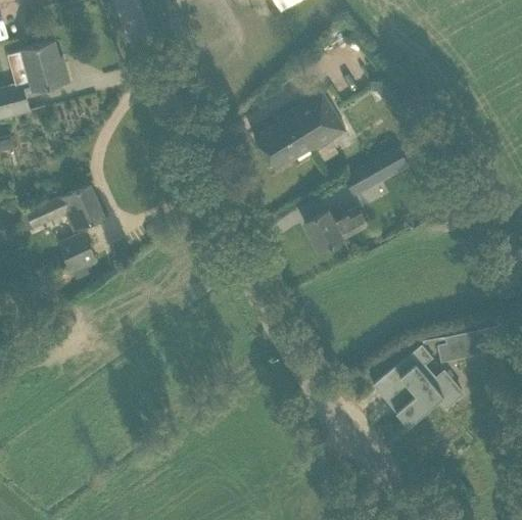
[(274,0),(281,11),(301,0),(274,0)]
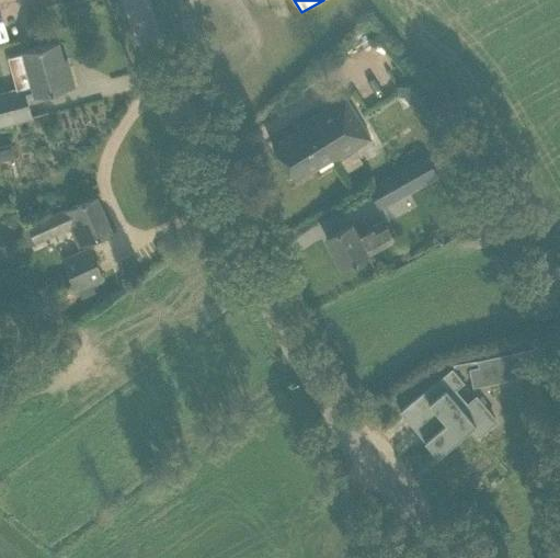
[(75,89),(67,60),(64,61),(58,45),(37,50),(24,54),(22,55),(23,57),(8,61),(13,78),(27,73),(32,91),(35,100),(54,94),(75,89)]
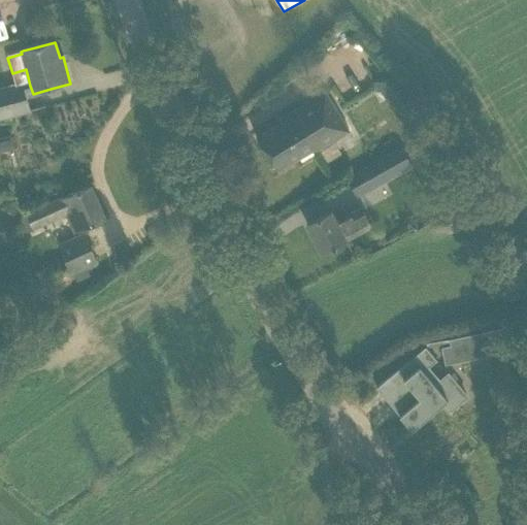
[(398,97),(412,115),(420,108),(392,71),(374,85),(389,104),(398,97)]
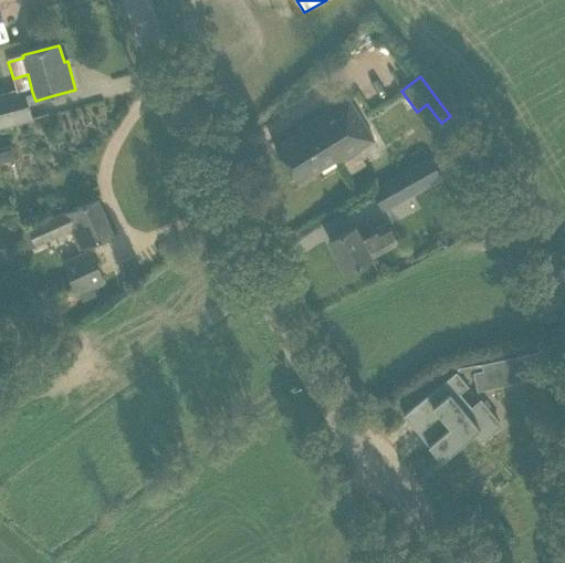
[(0,131),(33,123),(28,103),(25,94),(17,96),(0,101),(0,131)]
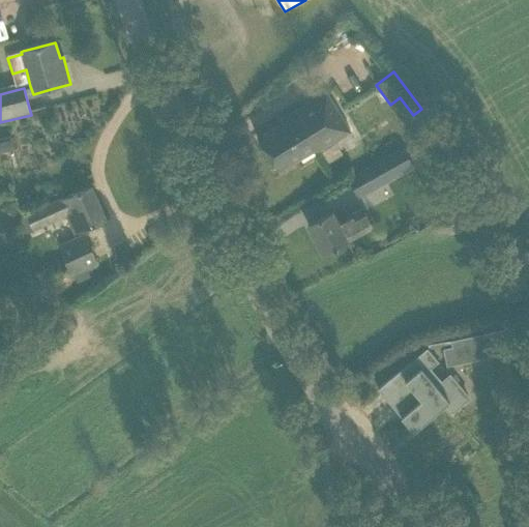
[(258,140),(278,174),(299,160),(302,164),(351,134),(326,93),(285,119),(287,122),(258,140)]
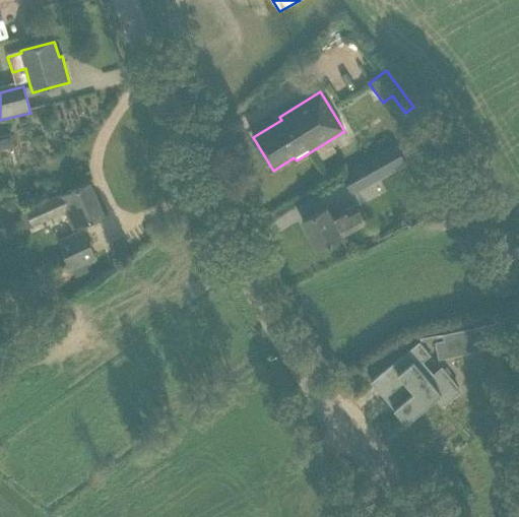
[(0,152),(13,149),(11,139),(0,141),(0,152)]
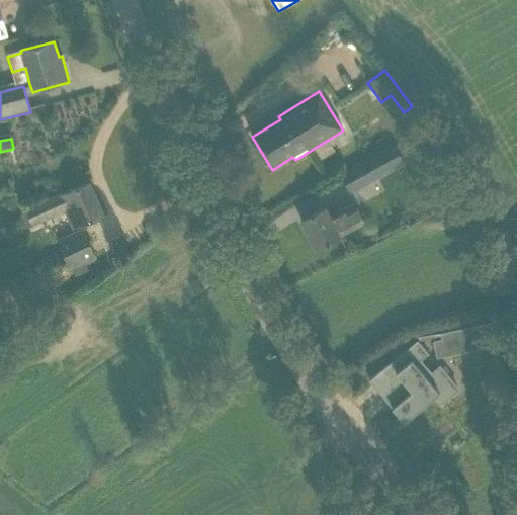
[(342,181),(352,197),(405,167),(395,151),(342,181)]
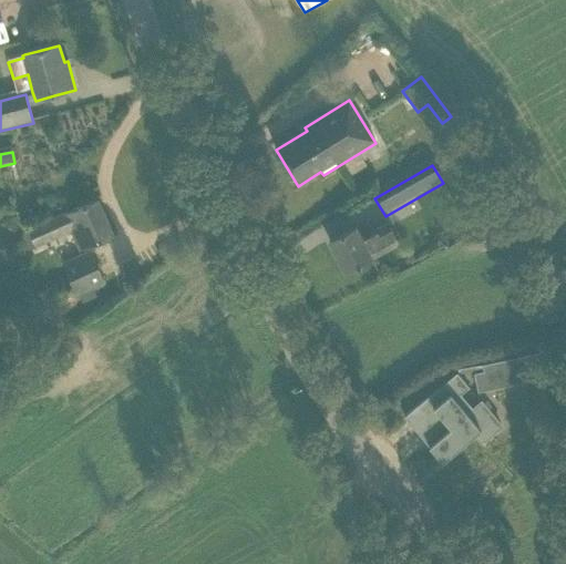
[(80,253),(113,238),(96,202),(29,232),(37,250),(70,235),(80,253)]
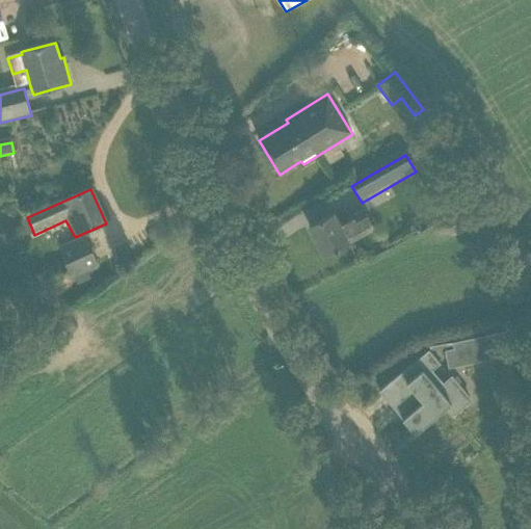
[(374,231),(365,215),(340,229),(333,215),(309,228),(324,257),(374,231)]
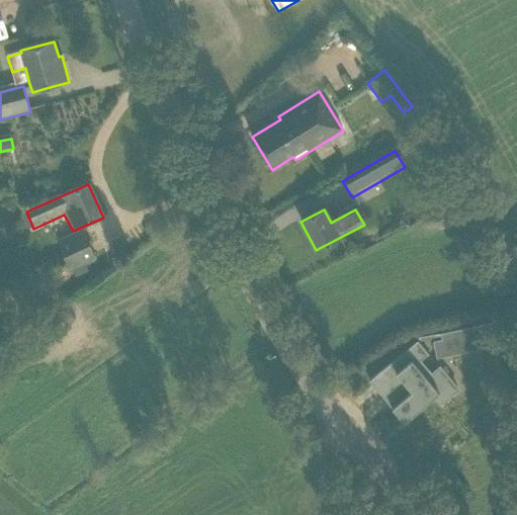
[(94,258),(83,232),(57,243),(64,258),(55,262),(56,264),(47,269),(44,264),(29,271),(42,299),(58,292),(51,278),(60,273),(94,258)]
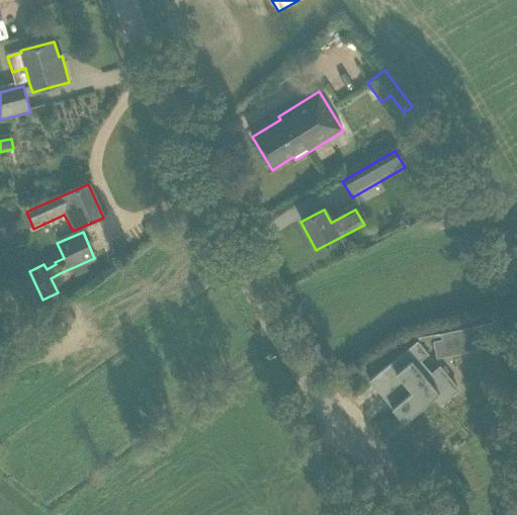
[(433,343),(437,360),(476,352),(472,330),(458,332),(459,338),(433,343)]
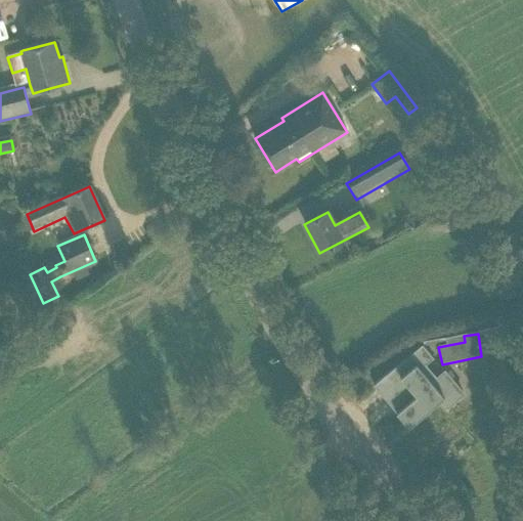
[(374,386),(408,428),(441,402),(447,409),(464,395),(445,373),(432,384),(422,370),(434,359),(423,346),(374,386)]
